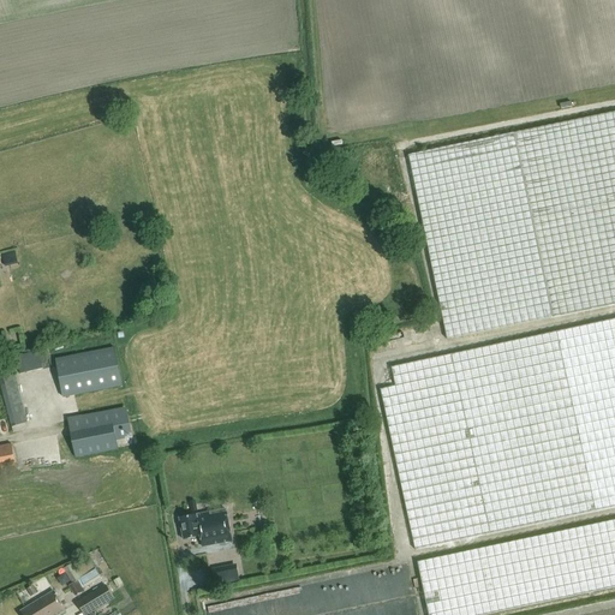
[(448,340),(614,304),(614,112),(408,156),(448,340)]
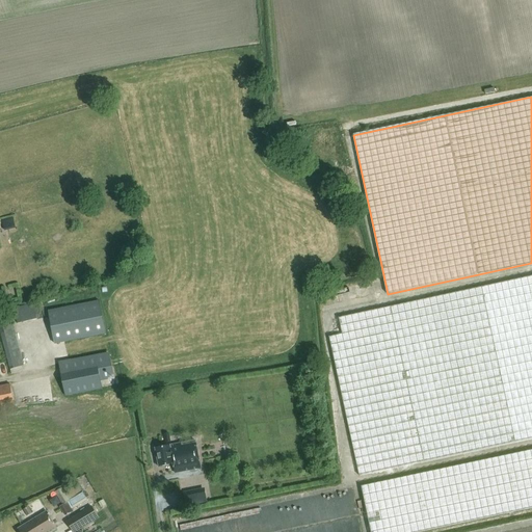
[(16,228),(14,217),(2,220),(4,231),(16,228)]
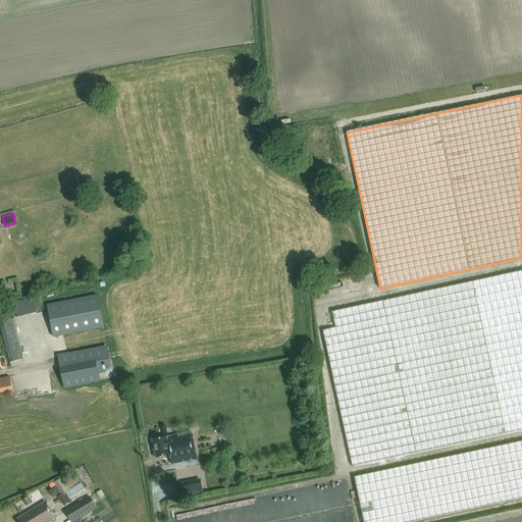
[(413,456),(521,430),(521,270),(332,312),(335,328),(323,331),(353,467),(413,455),(413,456)]
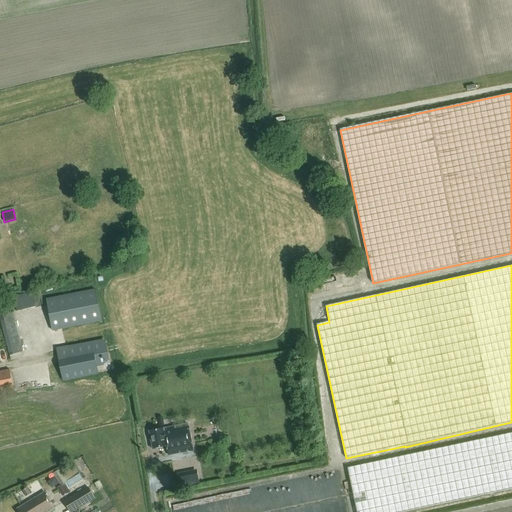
[(95,289),(46,299),(53,331),(102,321),(95,289)]
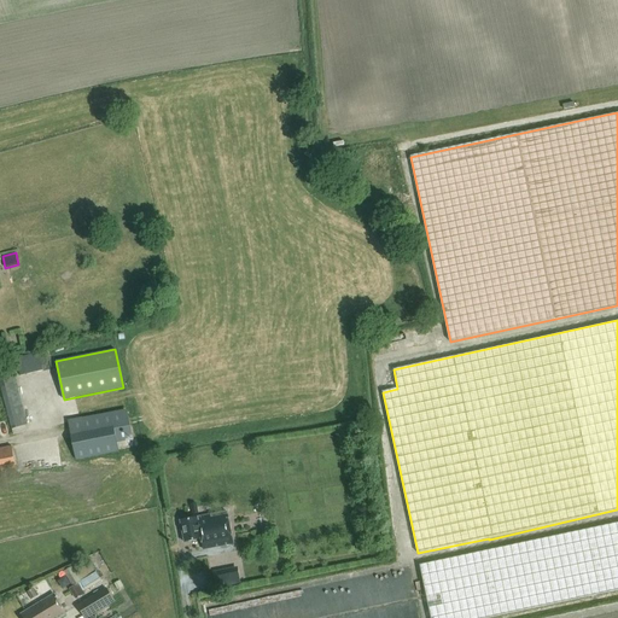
[(114,429),(71,437),(76,460),(118,452),(117,444),(132,441),(129,427),(115,431),(114,429)]
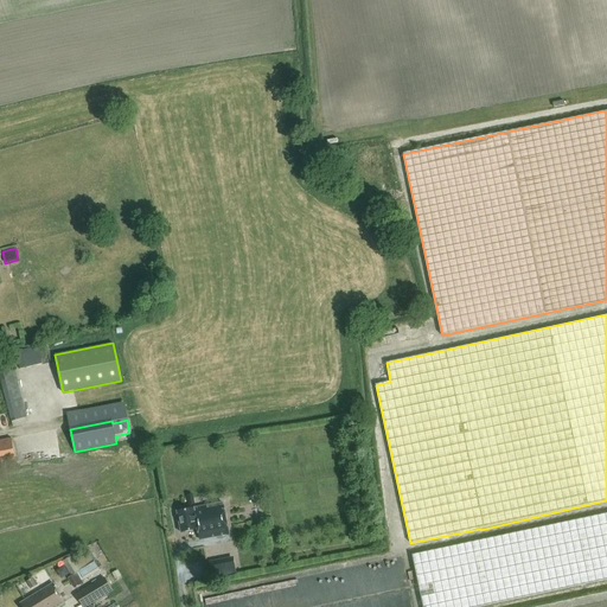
[(0,465),(17,462),(12,439),(0,441),(0,465)]
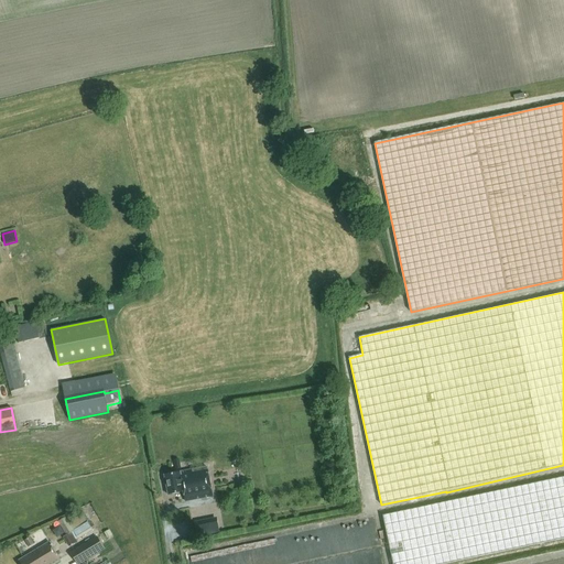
[(185,502),(213,497),(206,467),(165,476),(170,496),(183,492),(185,502)]
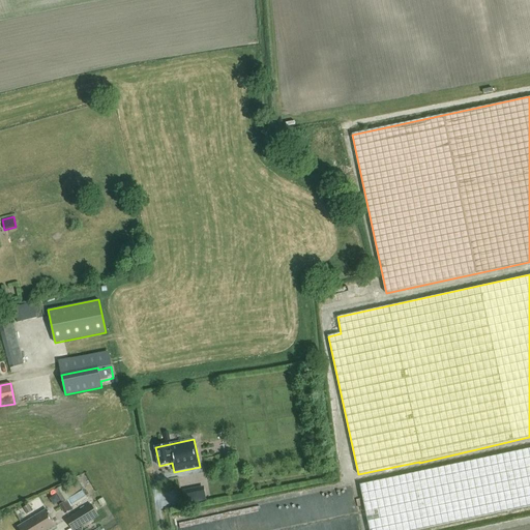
[(529,448),(359,486),(369,529),(416,529),(529,505),(529,448)]
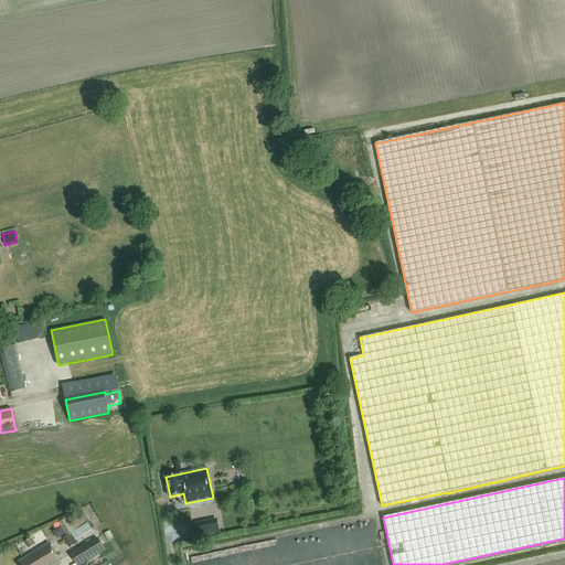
[(247,489),(234,491),(237,511),(251,509),(247,489)]
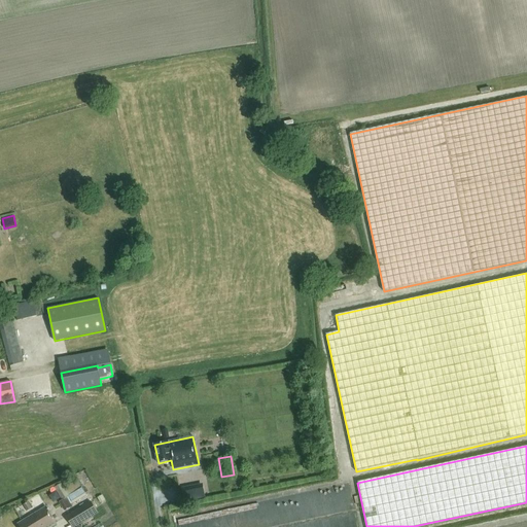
[(71,505),(86,496),(82,488),(76,480),(64,487),(62,484),(56,487),(64,499),(59,502),(64,511),(72,506),(71,505)]
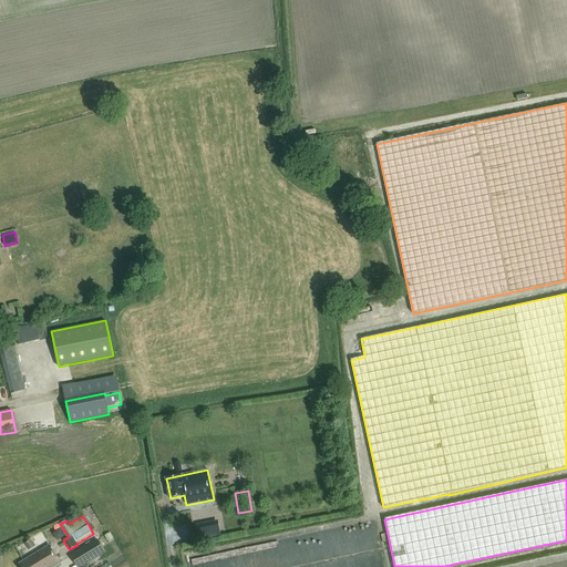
[(196,539),(219,536),(217,521),(193,525),(196,539)]
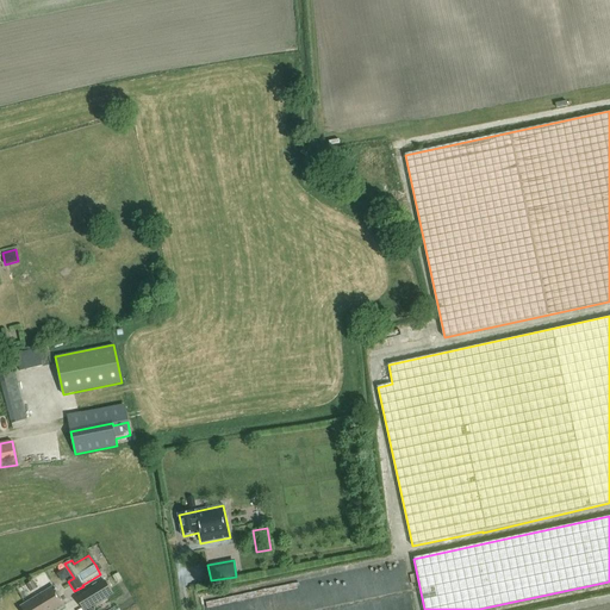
[(105,580),(75,598),(82,609),(88,609),(113,595),(105,580)]
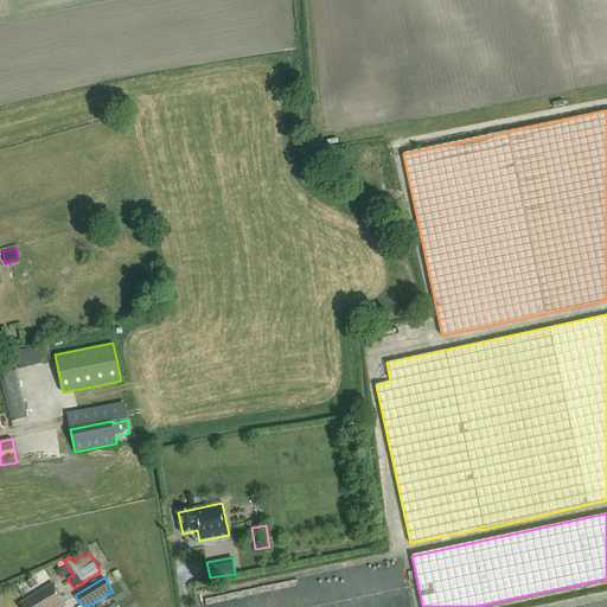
[(26,582),(31,589),(37,586),(32,579),(26,582)]
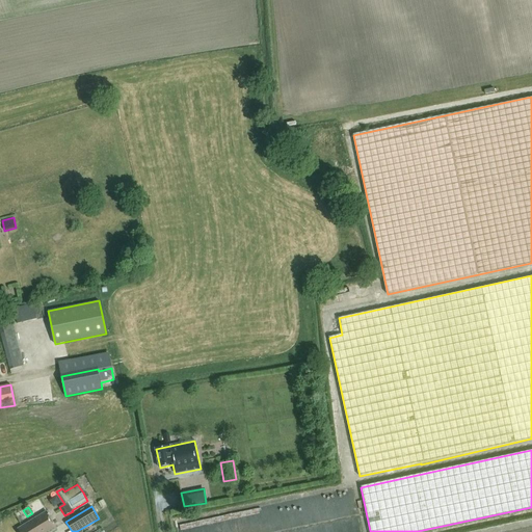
[(51,531),(58,529),(48,511),(18,529),(19,531),(51,531)]
